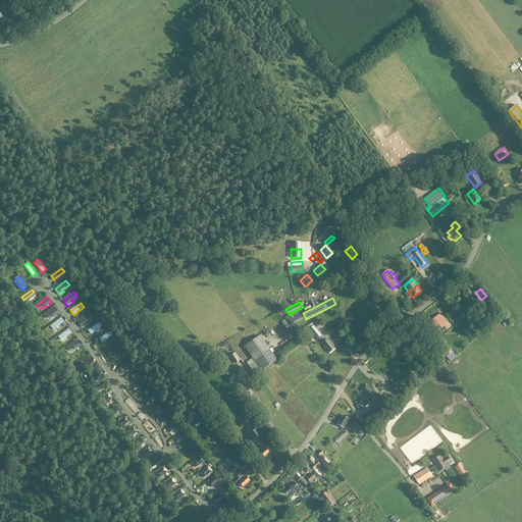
[(55,307),(45,315),(48,319),(52,316),(54,317),(60,313),(55,307)]
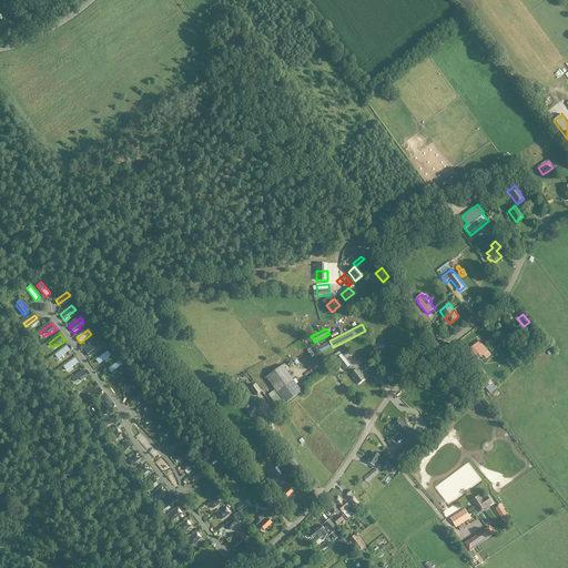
[(321,353),(331,347),(327,342),(326,343),(325,340),(322,342),(324,344),(317,347),(321,353)]
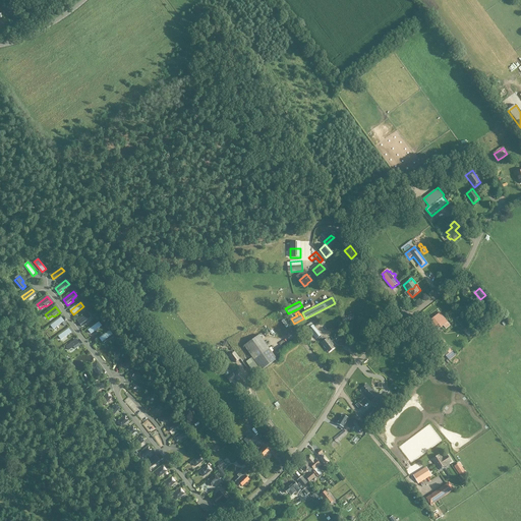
[(88,313),(77,322),(80,325),(91,317),(88,313)]
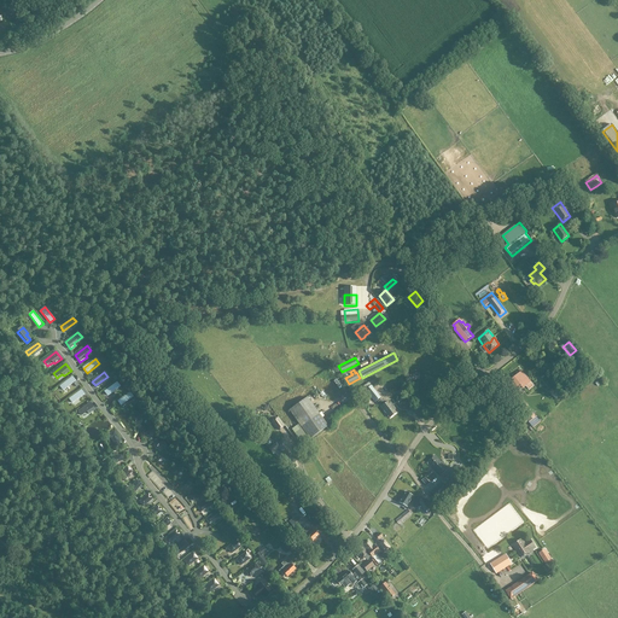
[(511,382),(514,385),(507,391),(508,392),(505,395),(508,400),(512,397),(512,398),(517,395),(526,386),(529,390),(534,386),(530,383),(522,372),(511,382)]
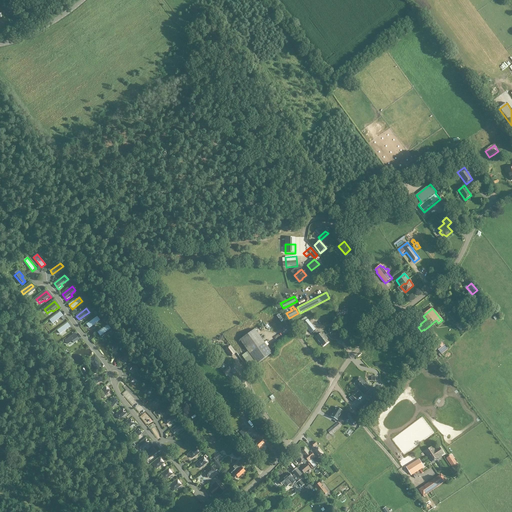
[(345,309),(335,312),(337,317),(347,314),(345,309)]
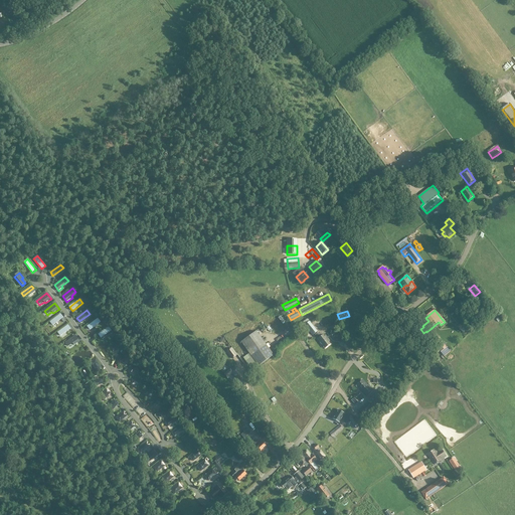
[(61,315),(51,322),(53,326),(63,318),(61,315)]
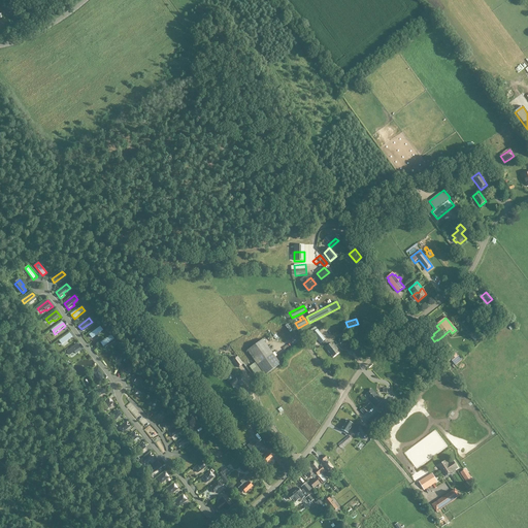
[(100,327),(90,335),(92,339),(102,331),(100,327)]
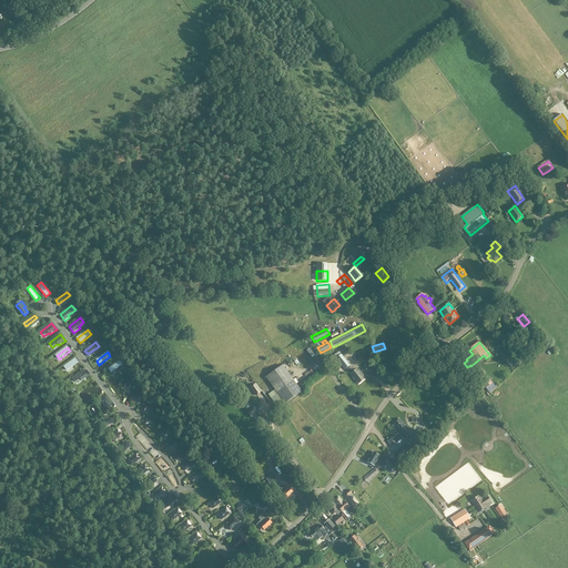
[(351,365),(342,354),(336,358),(345,369),(351,365)]
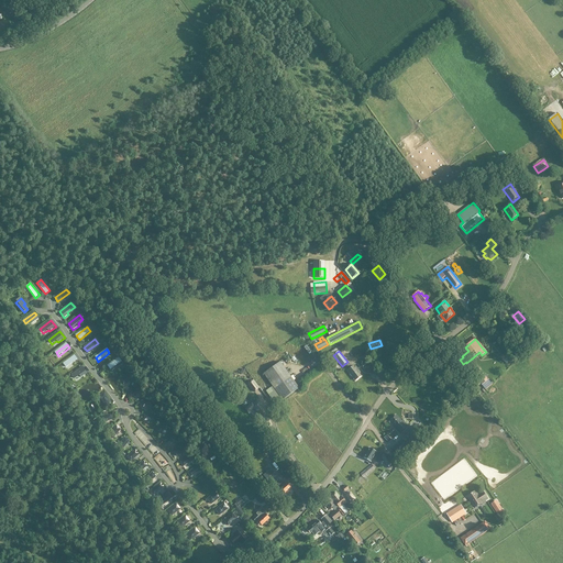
[(75,355),(63,364),(66,368),(78,360),(75,355)]
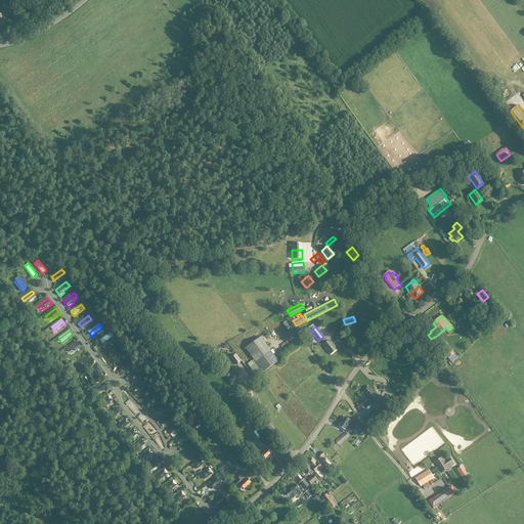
[(111,334),(100,341),(102,344),(107,341),(108,343),(114,340),(111,334)]
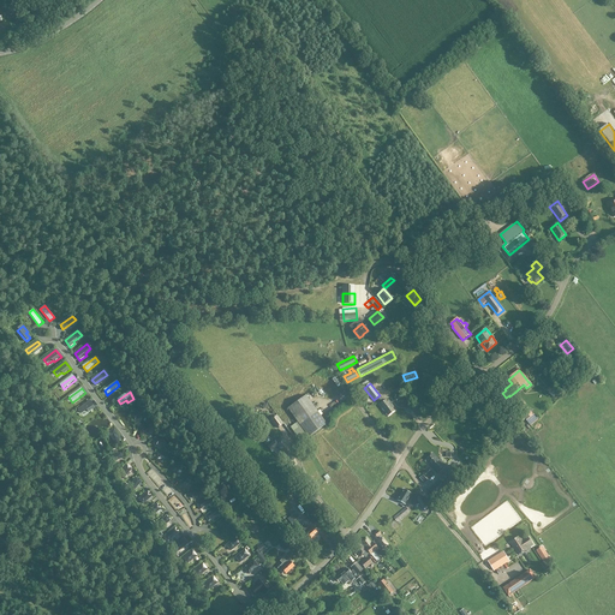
[(303,442),(327,424),(305,395),(288,408),(298,423),(292,427),(303,442)]
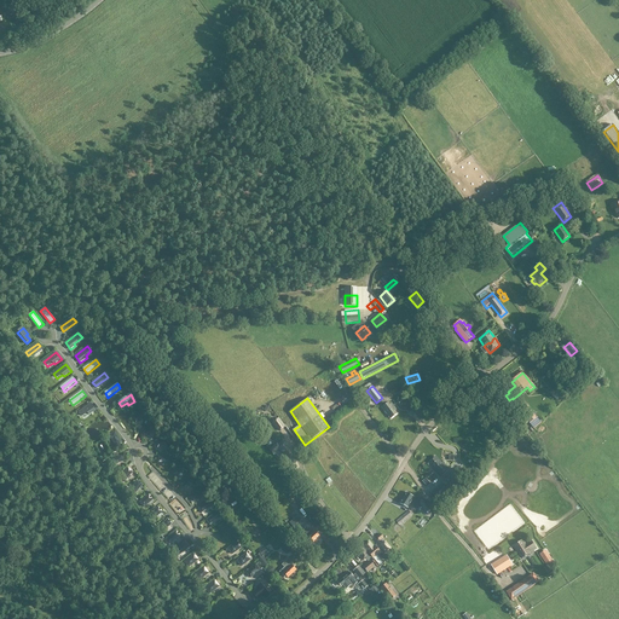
[(379,403),(382,408),(391,420),(398,414),(395,411),(397,410),(392,404),(391,405),(388,403),(387,404),(383,399),(379,403)]
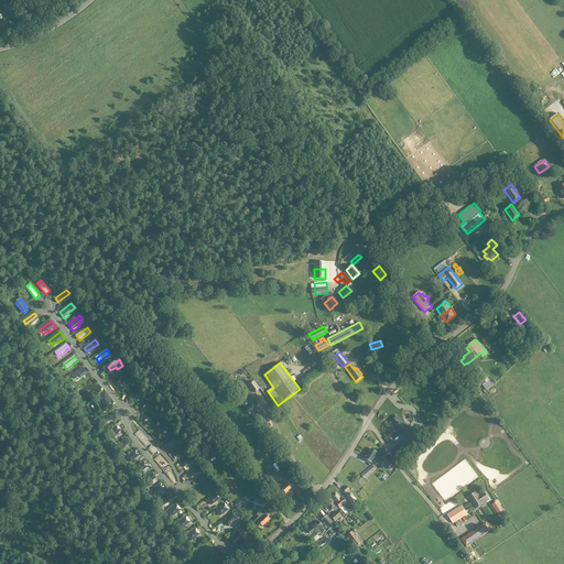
[(71,376),(74,379),(85,371),(83,367),(71,376)]
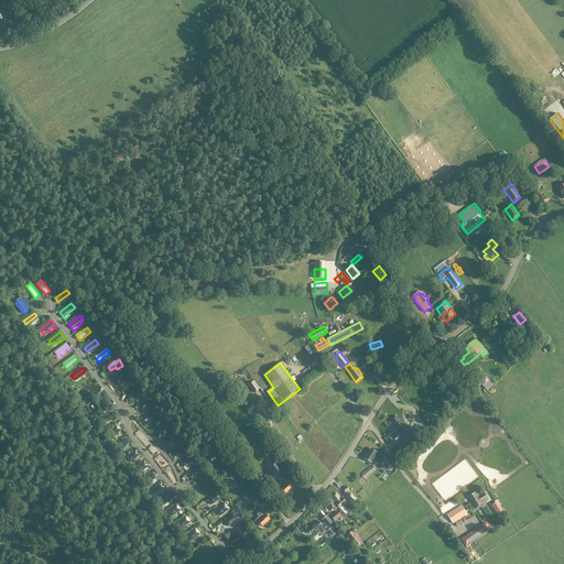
[(489,381),(480,369),(475,375),(484,386),(489,381)]
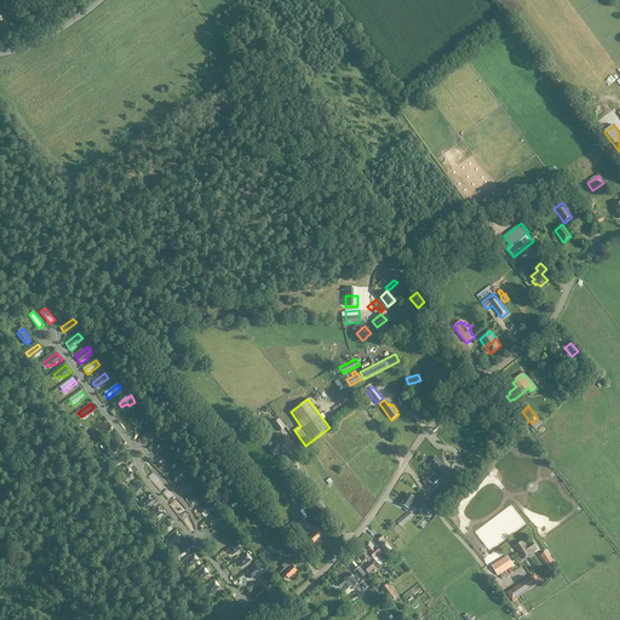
[(133,419),(136,422),(137,423),(148,414),(144,411),(135,417),(133,418),(133,419)]
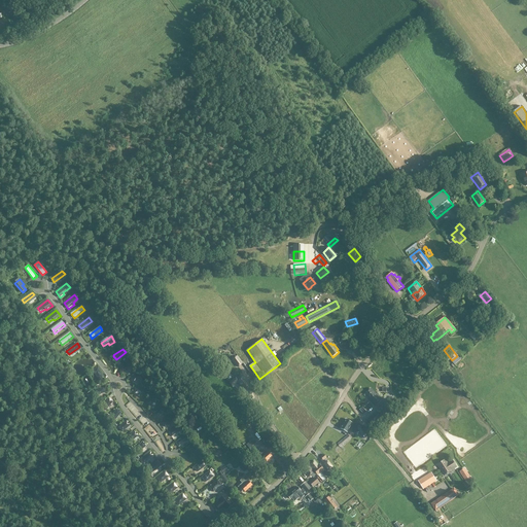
[(232,360),(237,367),(243,363),(237,356),(232,360)]
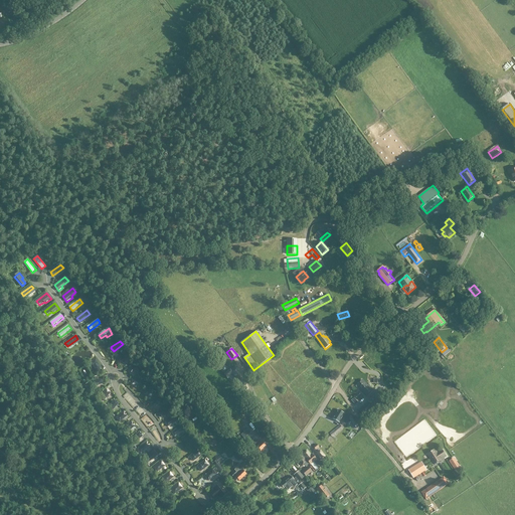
[(130,354),(126,351),(120,360),(121,361),(124,363),(125,362),(125,361),(130,354)]
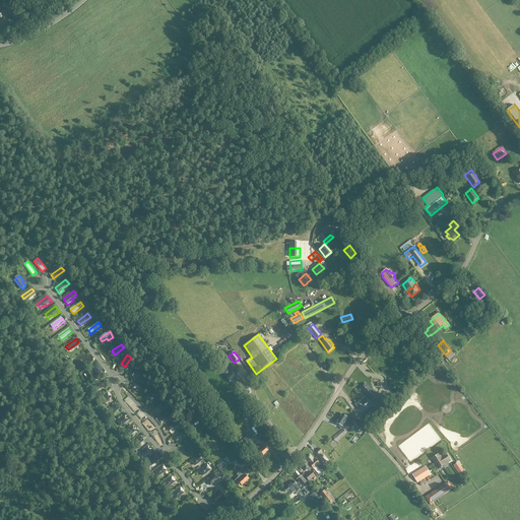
[(93,367),(99,375),(103,373),(96,363),(95,363),(92,365),(93,367)]
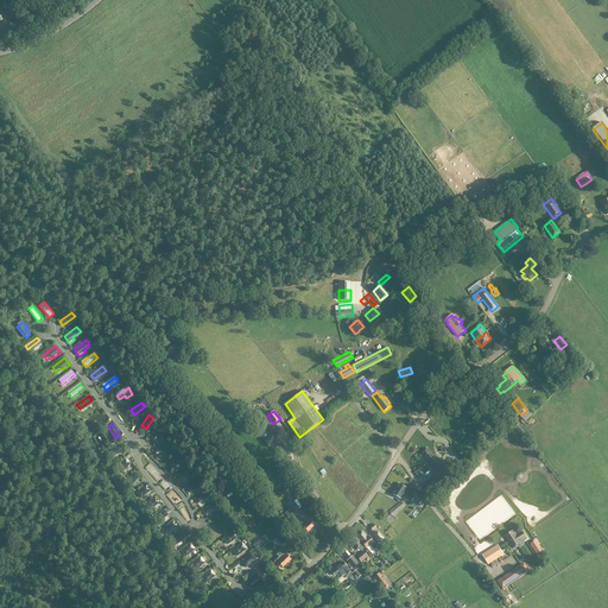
[(163,430),(151,436),(154,442),(160,438),(163,443),(168,441),(163,430)]
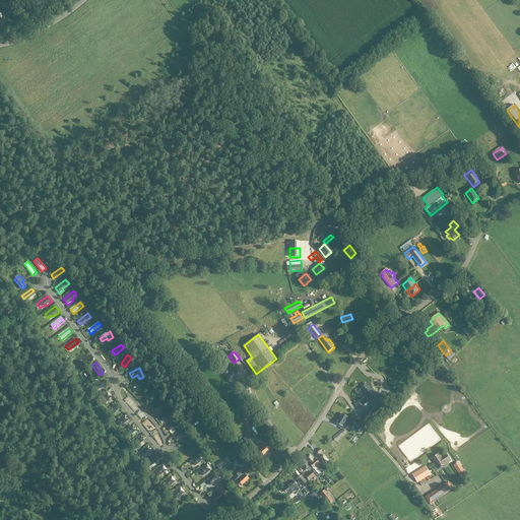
[(233,373),(226,378),(230,381),(234,377),(241,385),(247,380),(240,372),(235,376),(233,373)]
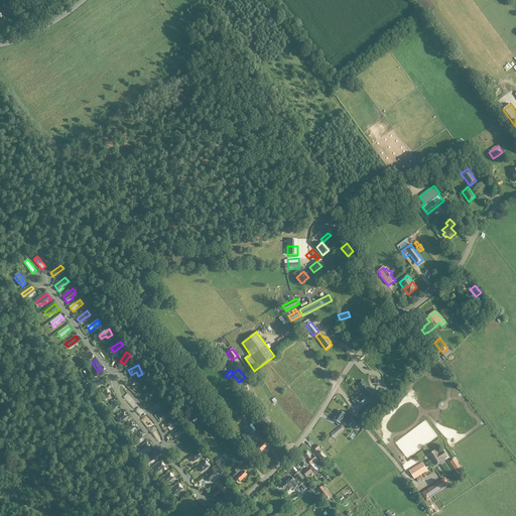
[(360,390),(361,389),(363,391),(362,392),(368,398),(375,391),(369,386),(364,381),(359,386),(358,386),(357,387),(357,388),(358,389),(359,390),(360,390)]
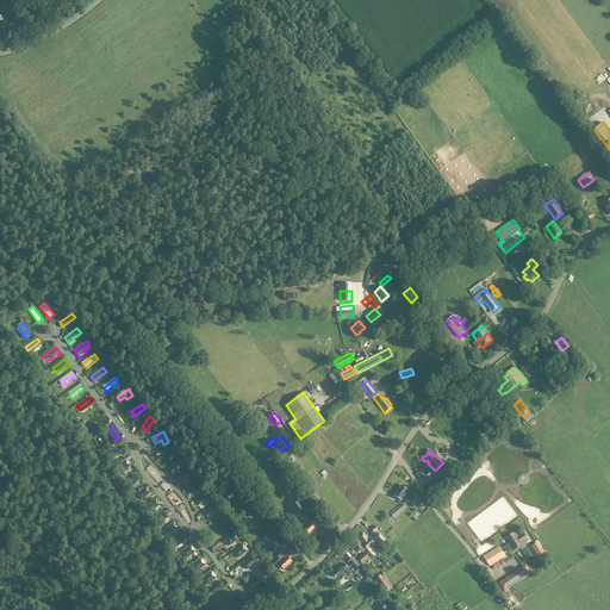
[(178,455),(170,466),(172,467),(175,470),(176,468),(182,459),(178,455)]
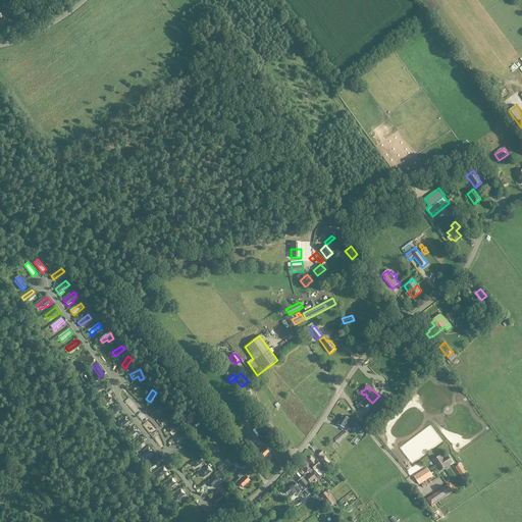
[(101,403),(105,406),(111,398),(112,399),(112,398),(110,395),(109,396),(108,395),(101,403)]
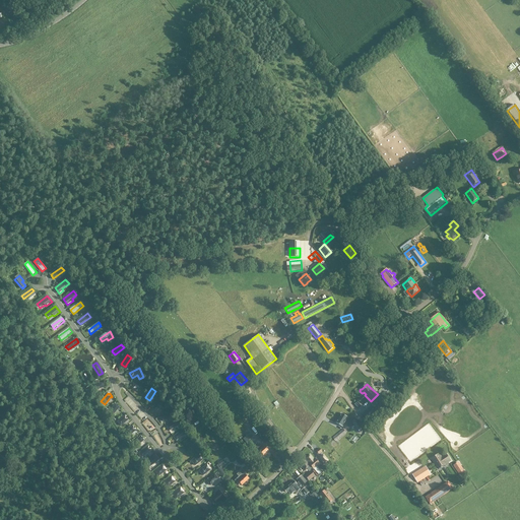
[(372,406),(378,412),(388,402),(382,396),(372,406)]
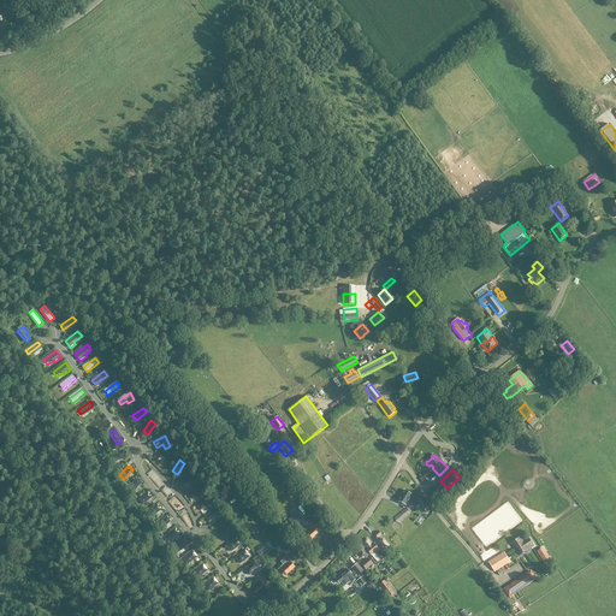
[(189,473),(182,485),(182,486),(185,489),(187,486),(189,483),(189,481),(190,481),(194,477),(189,473)]
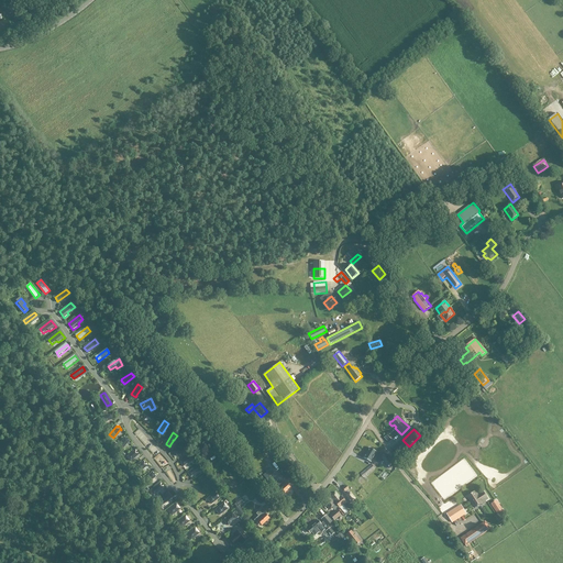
[(119,445),(122,449),(130,441),(125,437),(119,445)]
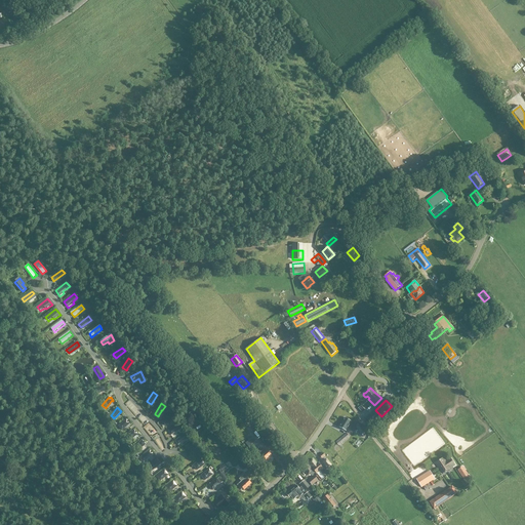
[(366,418),(371,426),(381,417),(381,416),(375,410),(368,415),(366,418)]
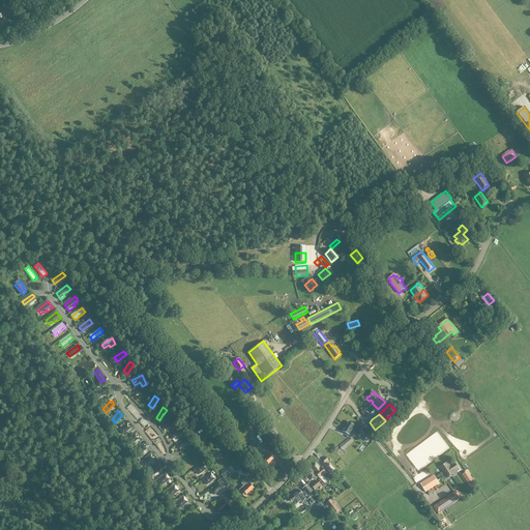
[(175,421),(173,418),(164,425),(164,427),(167,429),(168,429),(168,428),(175,421)]
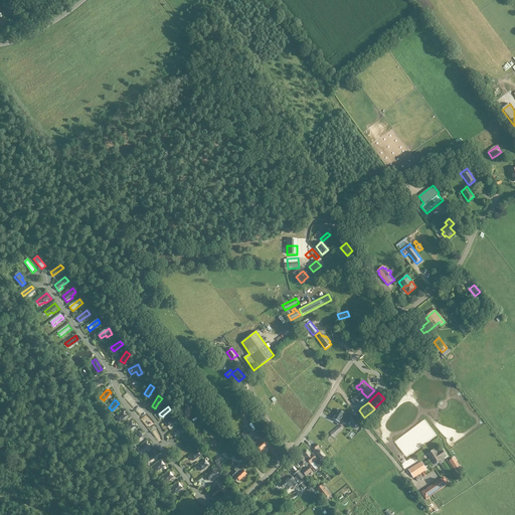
[(344,415),(345,413),(339,410),(333,419),(339,423),(342,419),(346,422),(348,418),(344,415)]
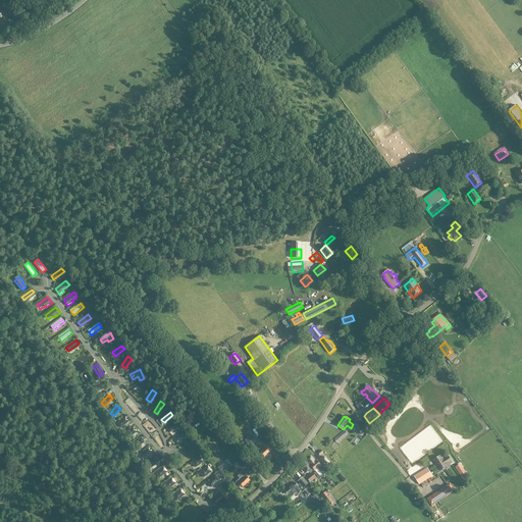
[(118,423),(121,427),(129,421),(126,417),(118,423)]
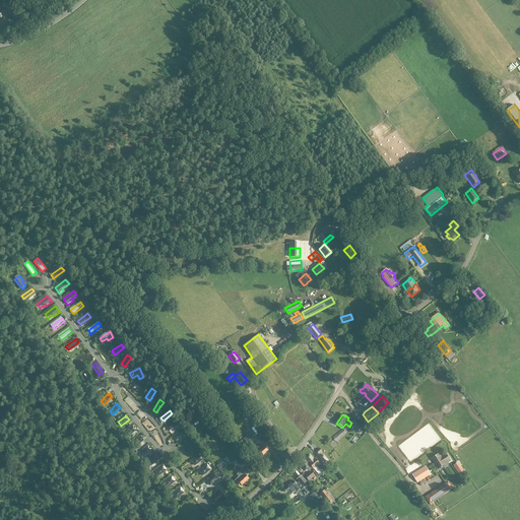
[(356,418),(351,421),(358,432),(363,429),(356,418)]
